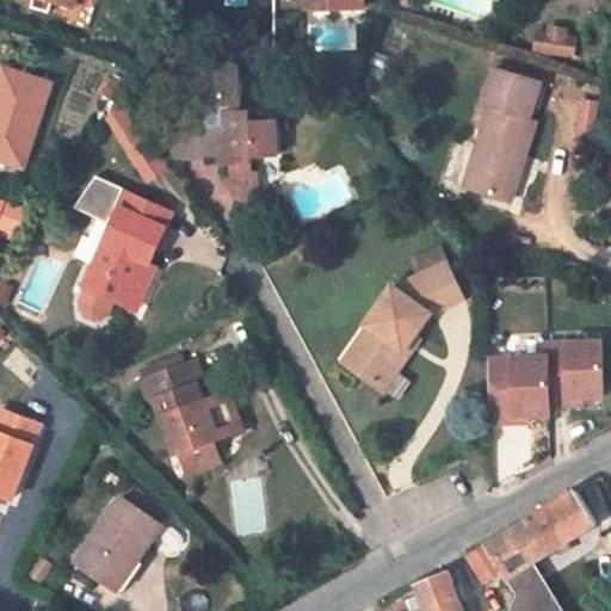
[(537,30),(537,55),(578,56),(579,30),(537,30)]
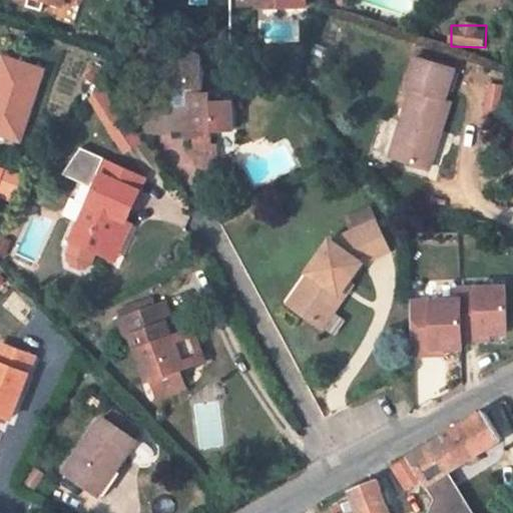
[(175,51),(167,52),(167,71),(176,71),(175,51)]
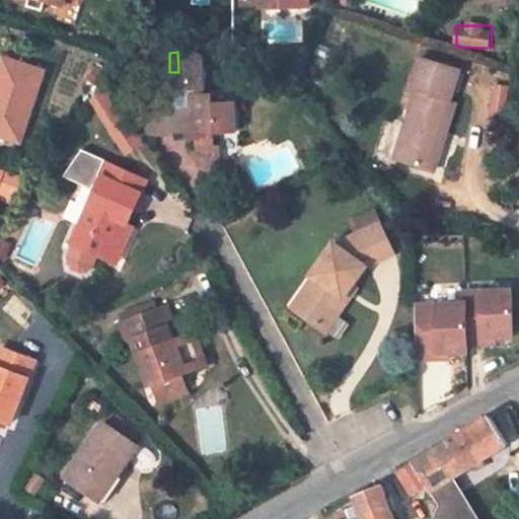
[(215,134),(236,133),(234,102),(212,103),(211,94),(204,95),(204,59),(187,52),(177,52),(178,72),(169,72),(169,92),(173,92),(173,109),(173,112),(172,112),(173,135),(187,135),(197,143),(198,168),(223,167),(222,141),(214,141),(215,134)]
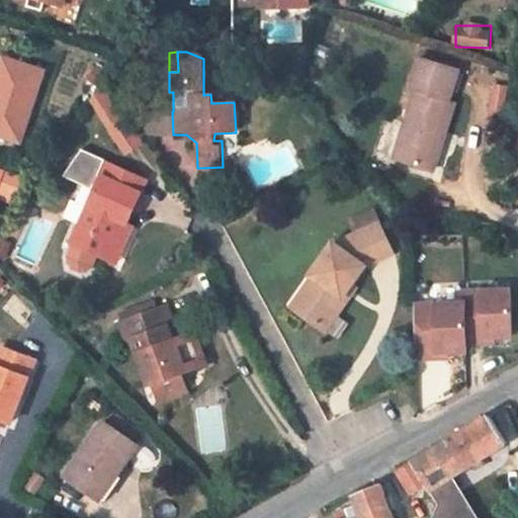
[(3,60),(0,69),(0,137),(20,145),(44,73),(3,60)]
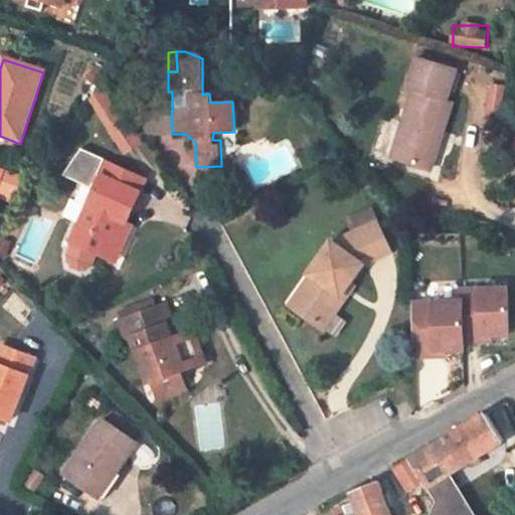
[(455,71),(416,59),(408,89),(413,91),(393,158),(432,170),(452,102),(447,100),(455,71)]
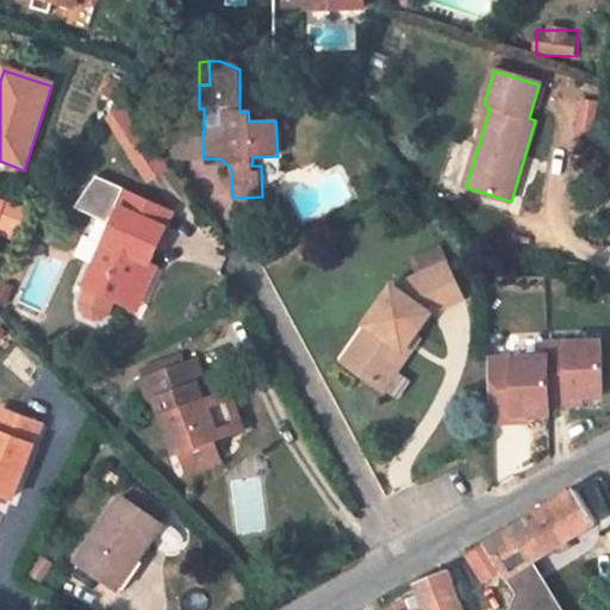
[(107,117),(119,136),(139,122),(122,95),(107,117)]
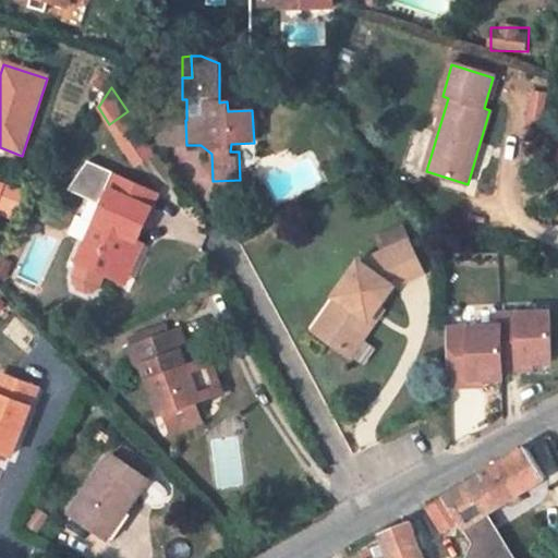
[(545,99),(535,97),(531,122),(541,124),(545,99)]
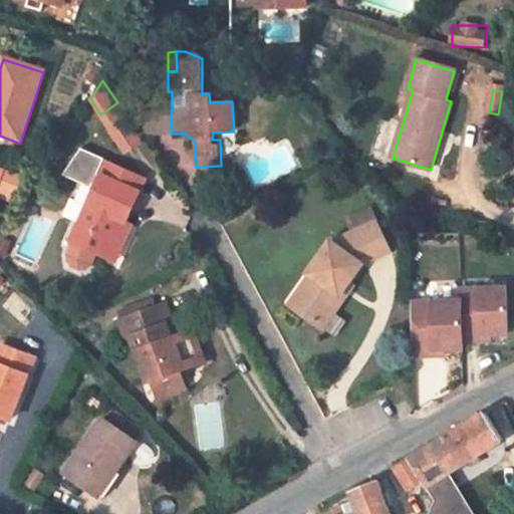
[(100,114),(108,127),(122,118),(126,115),(117,102),(100,114)]
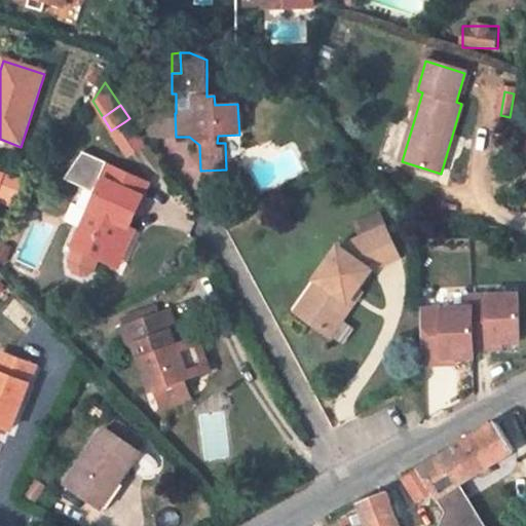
[(147,111),(147,137),(176,137),(175,113),(176,113),(176,111),(147,111)]
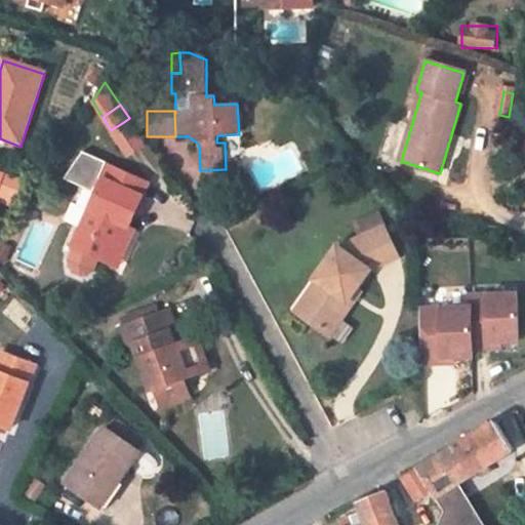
[(147,144),(129,118),(125,121),(142,148),(147,144)]
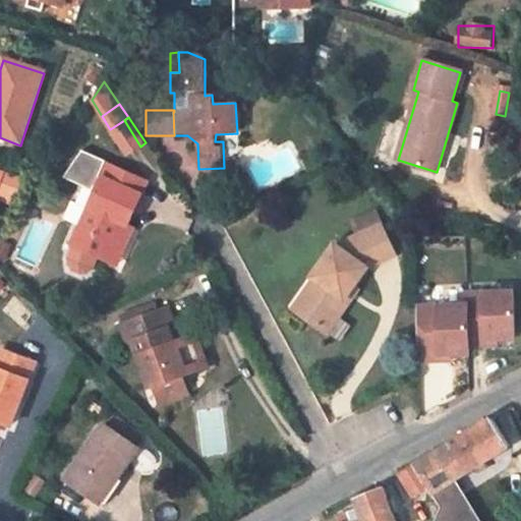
[(140,147),(124,120),(110,129),(126,156),(140,147)]
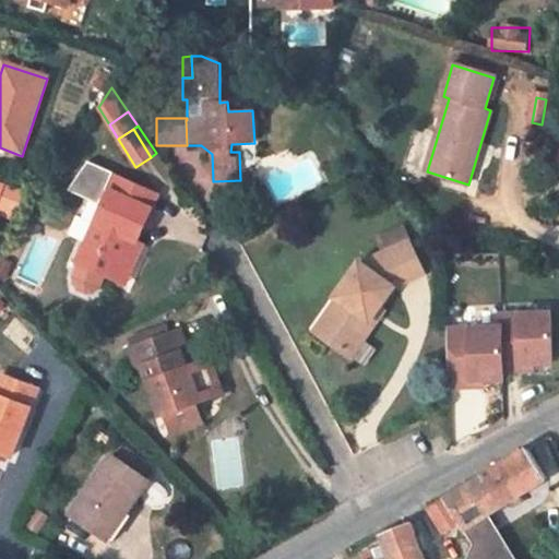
[(212,154),(201,145),(201,154),(212,154)]
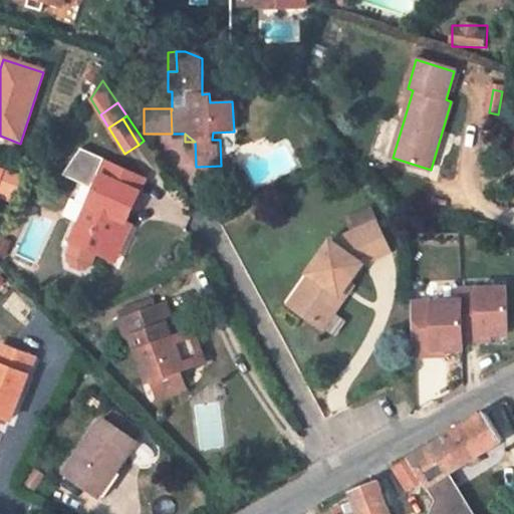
[(81,148),(63,176),(92,189),(94,185),(96,186),(101,174),(99,173),(105,159),(81,148)]
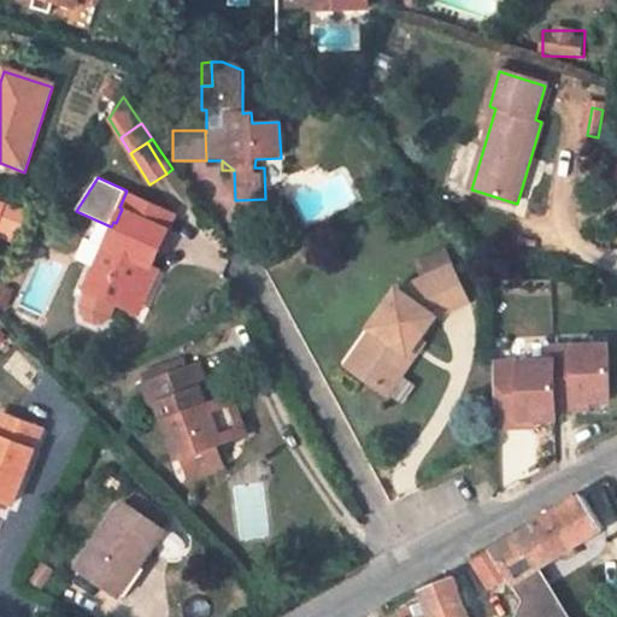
[(122,209),(170,230),(176,215),(128,194),(122,209)]
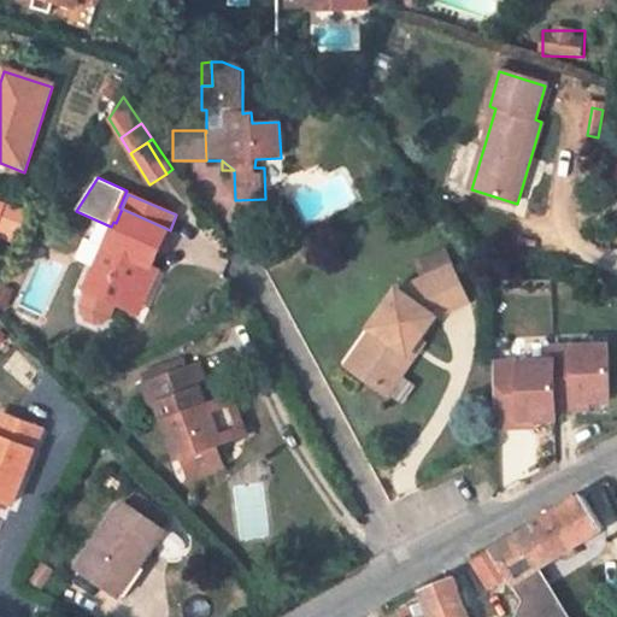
[(0,245),(17,252),(34,215),(3,206),(0,215),(0,245)]
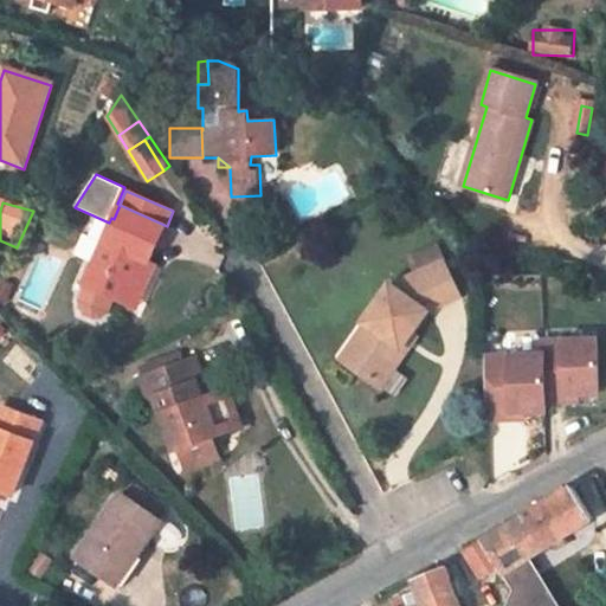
[(140,264),(148,268),(167,226),(120,205),(114,219),(84,285),(88,288),(81,303),(81,309),(84,315),(89,320),(95,321),(101,321),(105,318),(109,313),(115,301),(121,303),(140,264)]
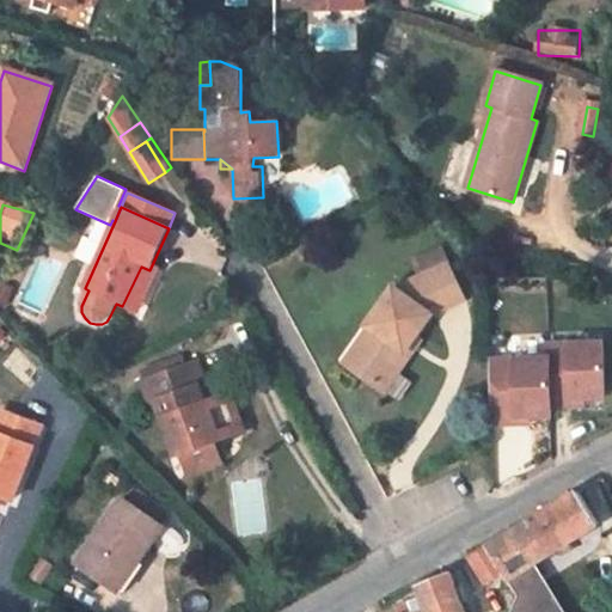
[(386,393),(409,360),(405,356),(414,344),(432,316),(464,303),(444,255),(429,259),(427,256),(414,263),(420,280),(396,291),(393,288),(366,329),(369,331),(377,335),(361,356),(374,365),(365,379),(386,393)]
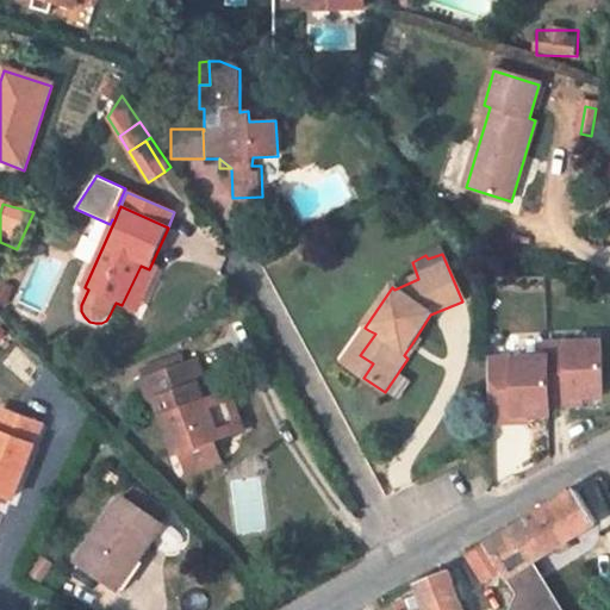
[(141,266),(122,305),(138,311),(156,272),(149,269),(141,266)]
